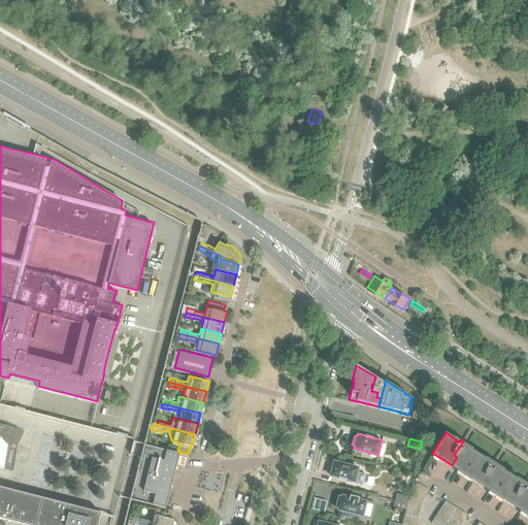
[(452,465),(465,473),(477,453),(465,445),(465,444),(463,441),(454,455),(457,457),(452,465)]
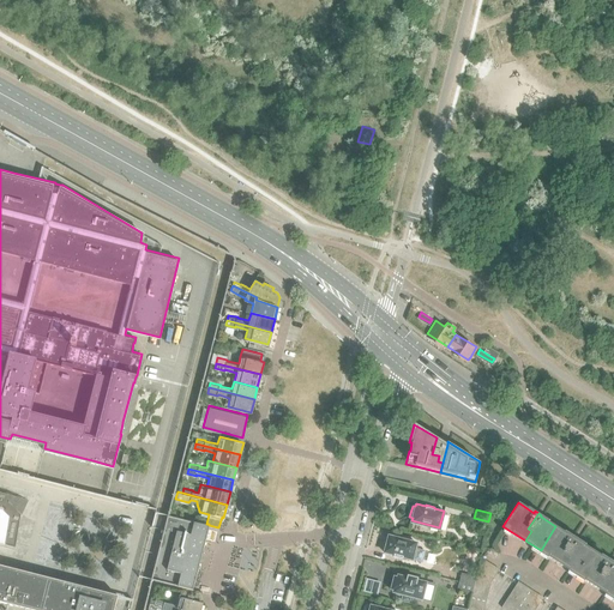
[(202,557),(209,525),(209,524),(169,514),(168,514),(160,547),(151,578),(193,589),(193,587),(202,557)]
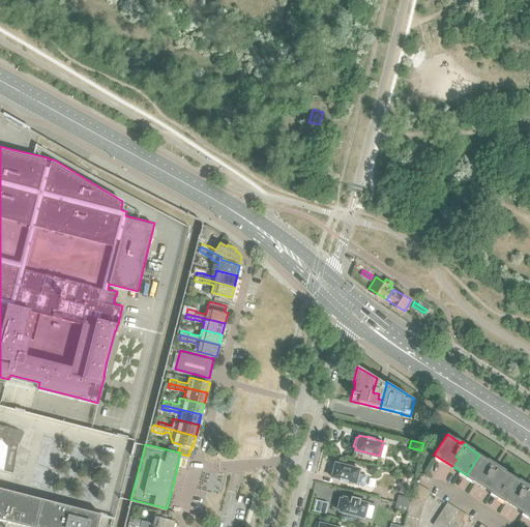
[(488,477),(497,464),(494,462),(493,463),(479,455),(467,475),(480,485),(486,475),(488,477)]
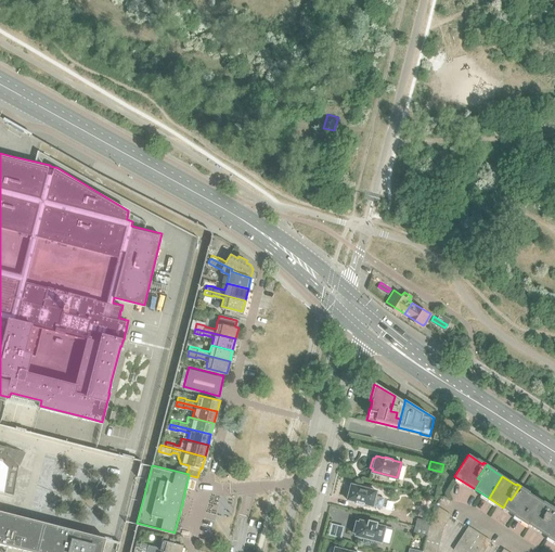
[(385,497),(376,495),(375,495),(376,489),(351,483),(350,485),(348,485),(346,496),(348,496),(347,498),(357,500),(356,502),(363,503),(364,502),(373,504),(374,504),(382,506),(385,497)]
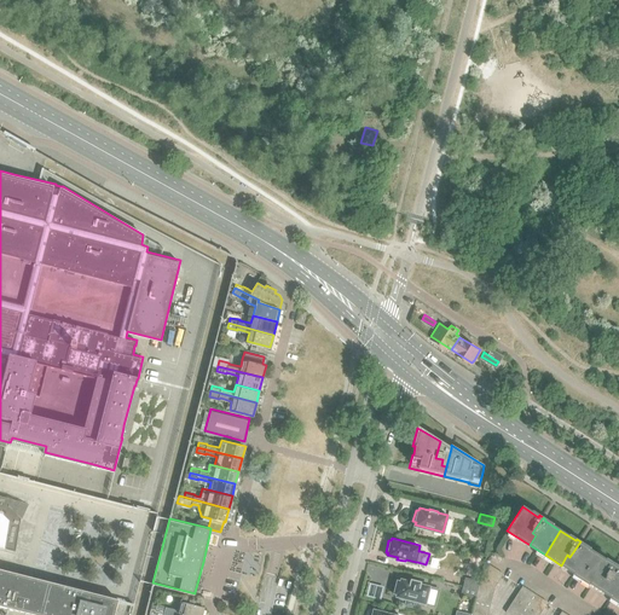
[(561,566),(582,579),(597,555),(589,549),(582,544),(583,543),(580,541),(570,557),(567,555),(561,566)]
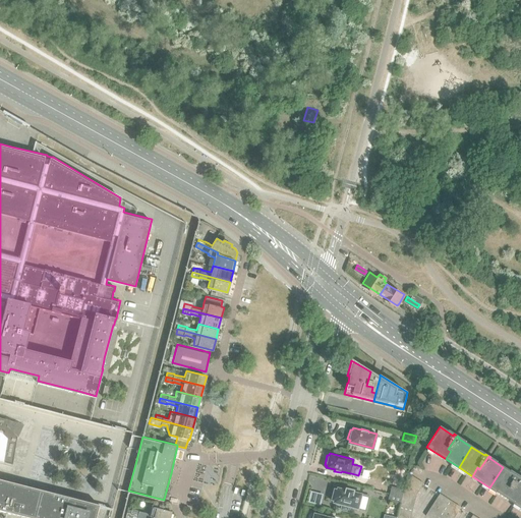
[(511,490),(520,476),(516,474),(516,475),(513,473),(503,467),(489,487),(507,499),(512,491),(511,490)]
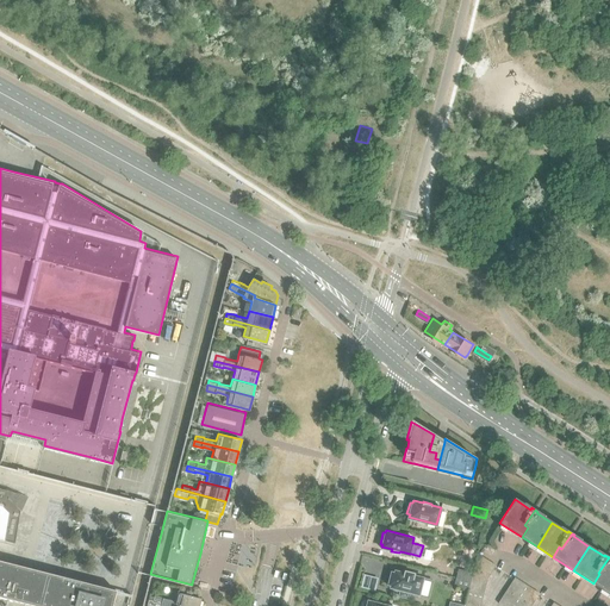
[(474,566),(481,570),(490,558),(478,551),(474,566)]
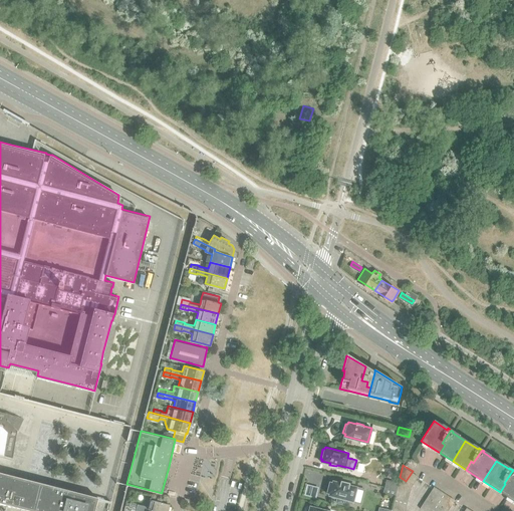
[(513,500),(513,472),(513,471),(513,470),(504,483),(505,484),(500,492),(513,500)]
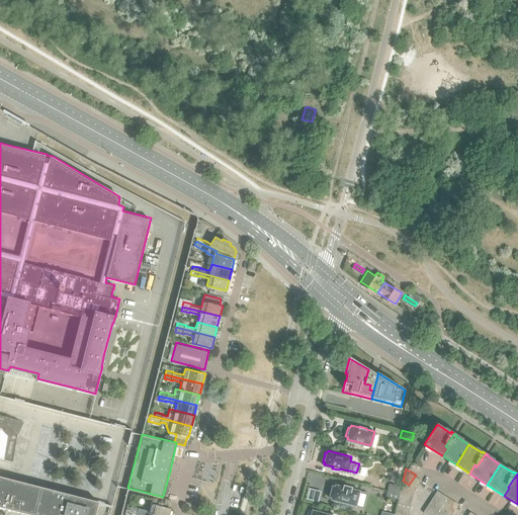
[(409,485),(415,489),(420,481),(421,479),(416,475),(409,485)]
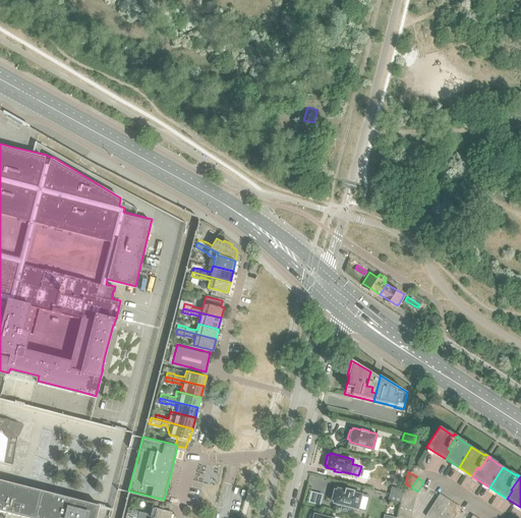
[(96,517),(100,504),(44,490),(0,478),(0,509),(8,512),(33,517),(96,517)]
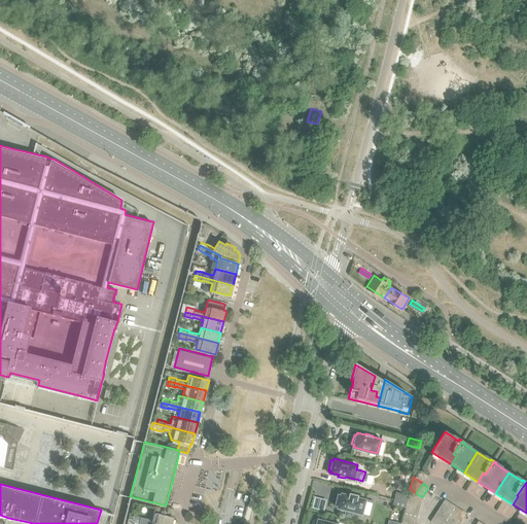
[(416,493),(410,489),(409,494),(407,500),(407,501),(419,504),(421,498),(422,497),(416,493)]
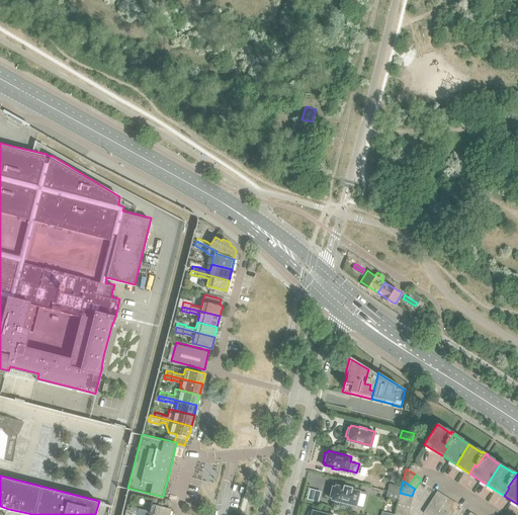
[(387,489),(400,492),(402,486),(390,483),(387,489)]
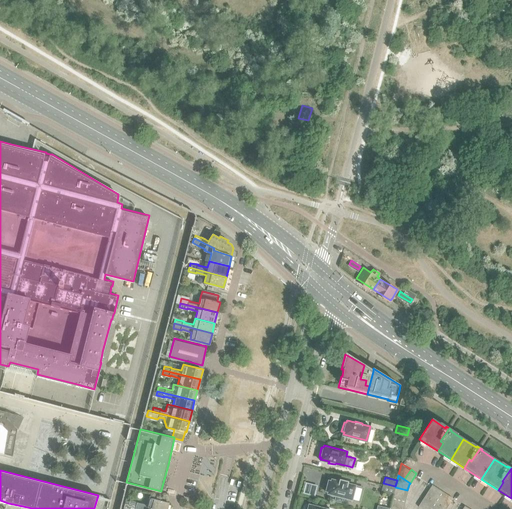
[(352,498),(355,484),(347,482),(347,481),(340,479),(340,481),(332,479),(331,481),(329,480),(326,490),(329,490),(328,492),(335,494),(334,500),(343,502),(344,496),(352,498)]
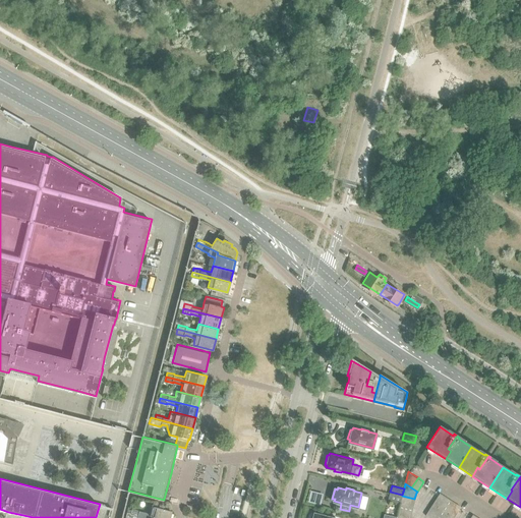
[(402,496),(402,495),(390,492),(389,499),(400,502),(402,496)]
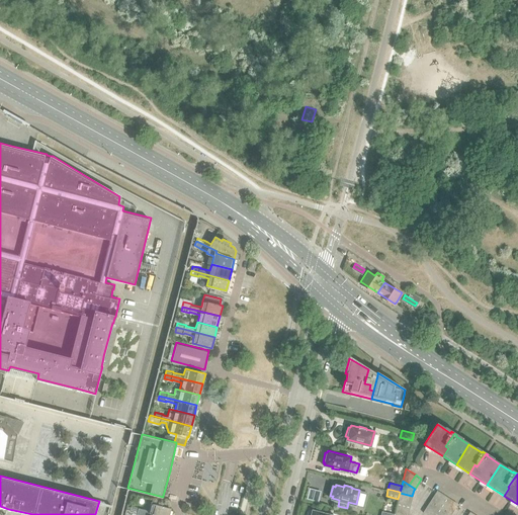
[(436,503),(443,493),(437,489),(436,491),(430,499),(436,503)]
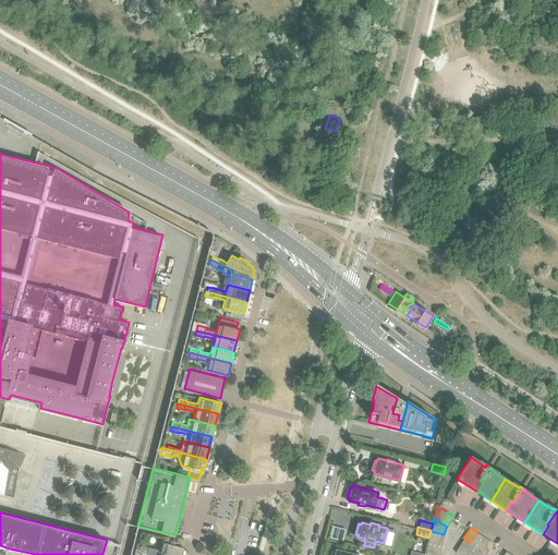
[(443,541),(444,534),(431,531),(428,538),(443,541)]
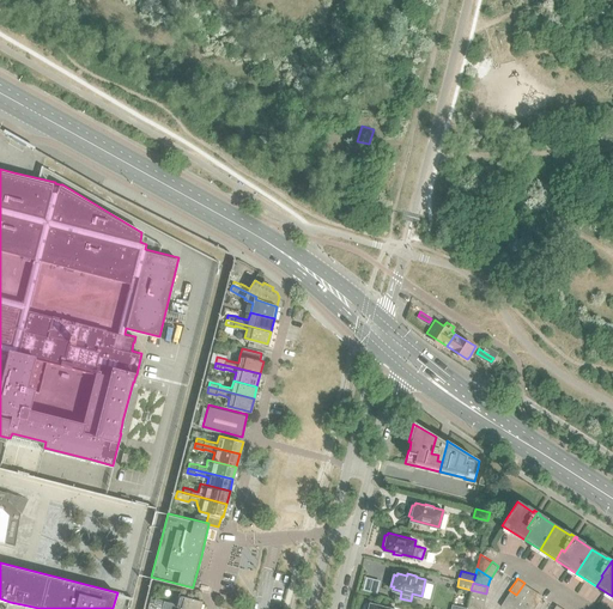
[(530,586),(525,583),(516,595),(522,598),(530,586)]
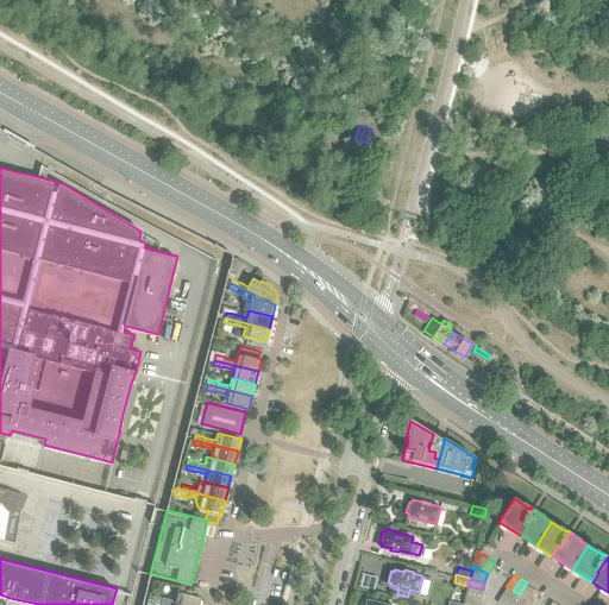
[(527,583),(519,594),(525,598),(533,586),(527,583)]
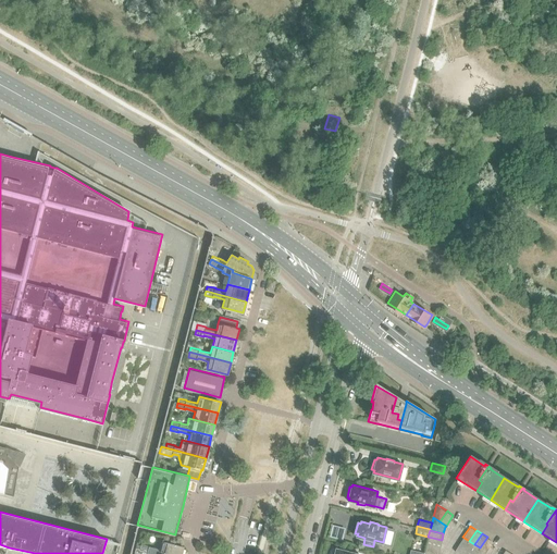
[(440,546),(442,540),(428,537),(426,543),(440,546)]
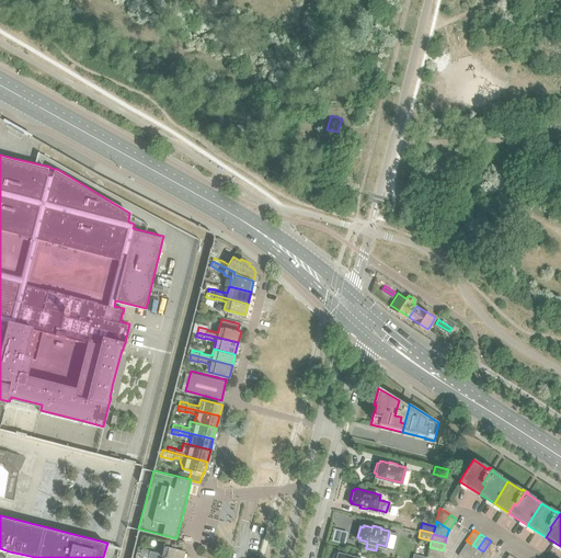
[(465,557),(472,545),(466,541),(458,554),(465,557)]
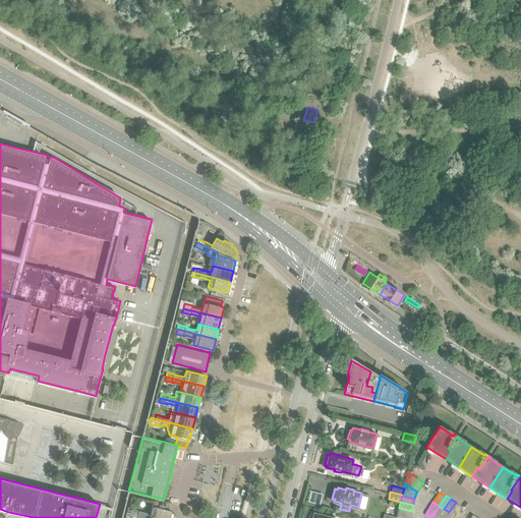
[(449,512),(454,515),(460,507),(461,505),(456,502),(449,512)]
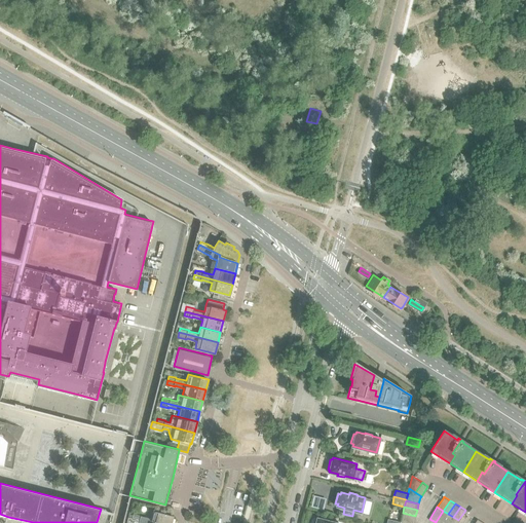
[(133,513),(132,517),(156,522),(171,522),(173,516),(171,515),(153,511),(151,518),(141,515),(133,513)]
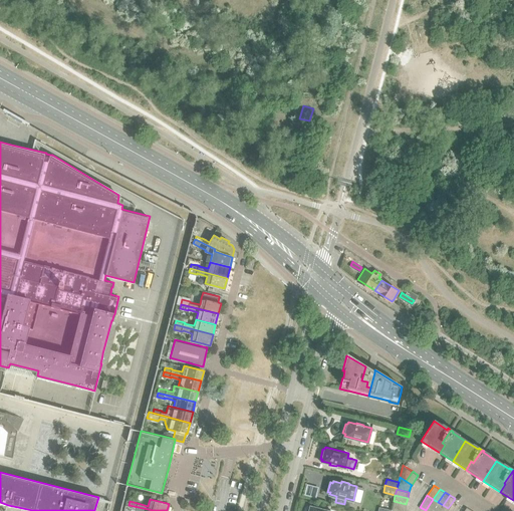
[(426,510),(427,510),(432,510),(438,502),(433,499),(426,510)]
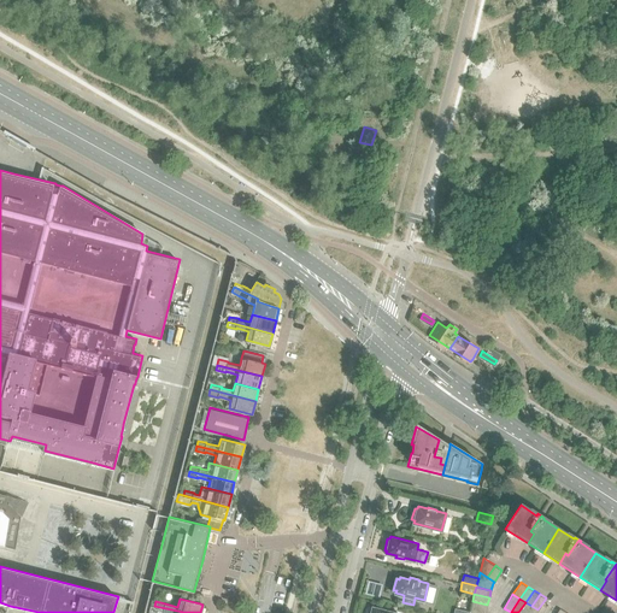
[(486,612),(487,605),(472,601),(470,608),(486,612)]
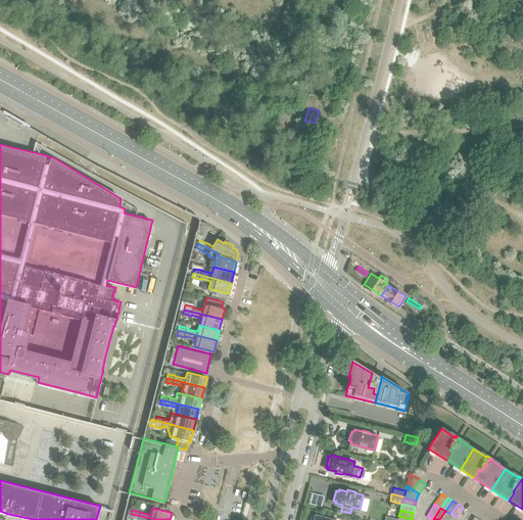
[(446,519),(450,514),(445,511),(439,519),(446,519)]
